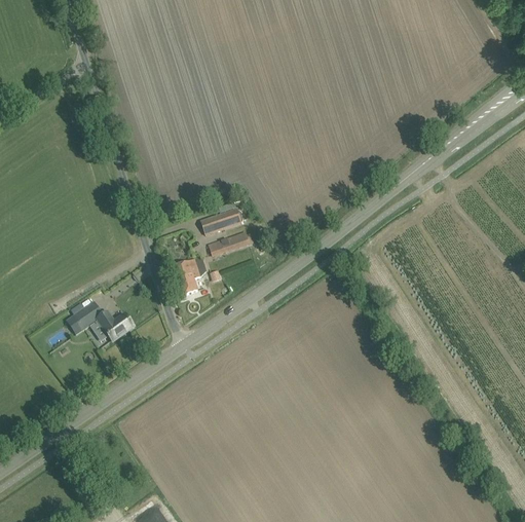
[(220,213),(210,216),(214,230),(240,221),(235,208),(220,213)]
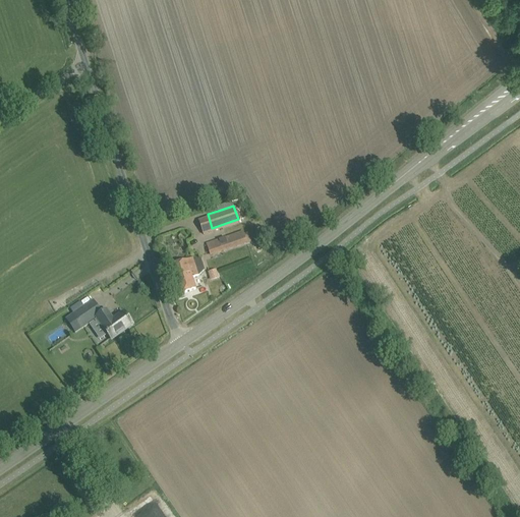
[(222,247),(245,239),(242,229),(206,241),(209,249),(221,245),(222,247)]
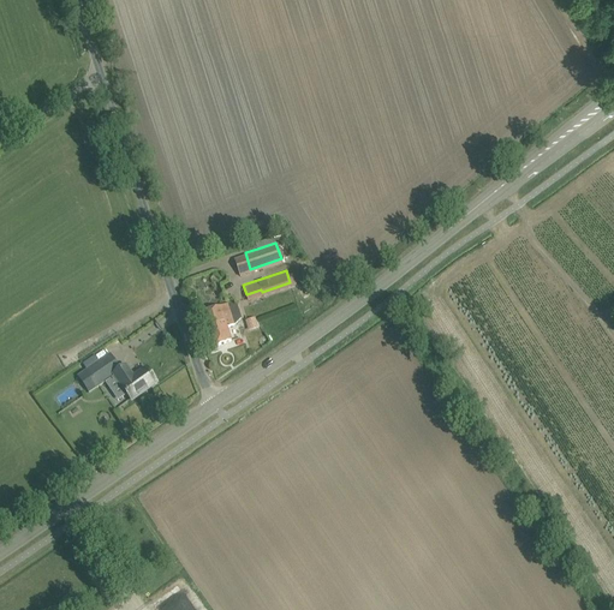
[(227,301),(201,310),(206,327),(232,318),(233,322),(240,315),(237,303),(227,301)]
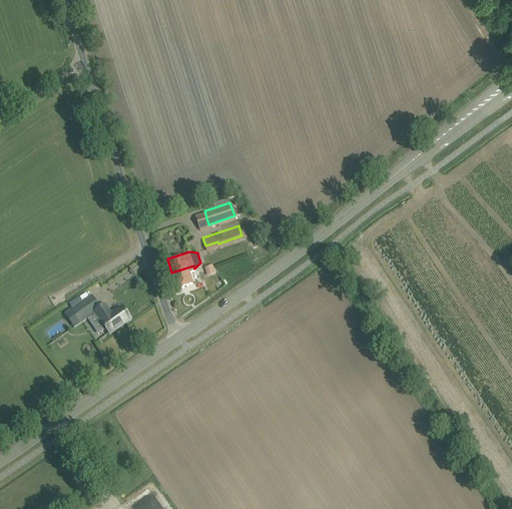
[(193,266),(171,273),(176,287),(192,282),(188,272),(188,271),(194,269),(193,266)]
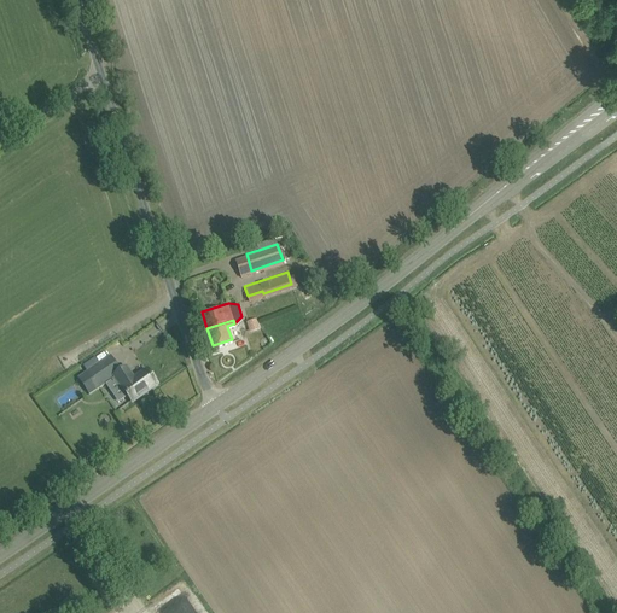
[(86,369),(77,375),(88,391),(104,380),(114,373),(127,392),(131,397),(146,386),(149,387),(157,381),(146,366),(133,375),(126,365),(120,368),(109,352),(98,361),(86,369)]
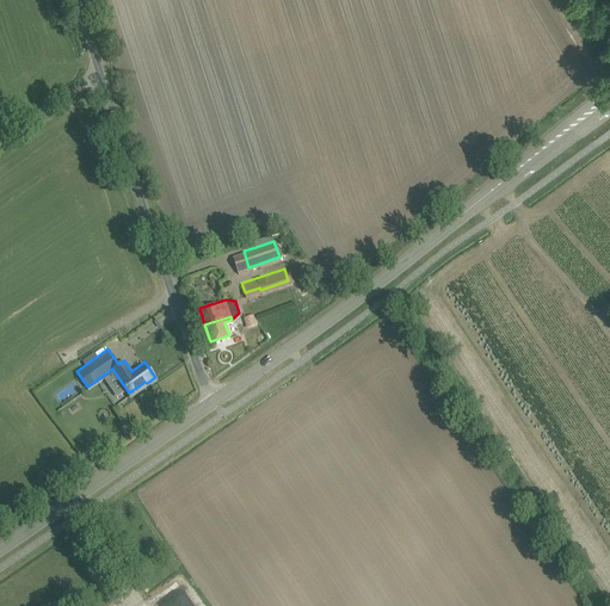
[(85,365),(97,357),(93,350),(81,358),(85,365)]
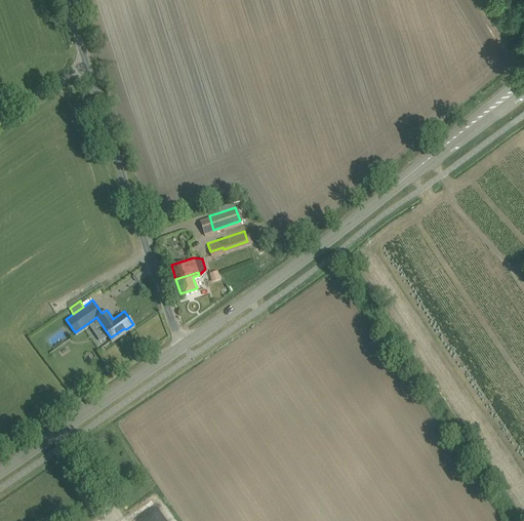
[(58,314),(50,320),(53,323),(61,317),(58,314)]
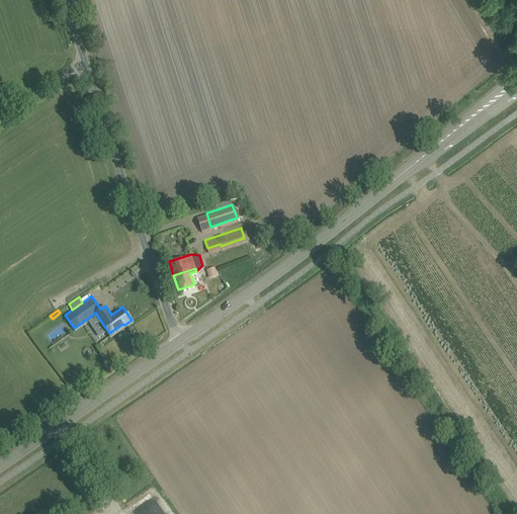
[(42,320),(28,329),(32,335),(46,326),(42,320)]
